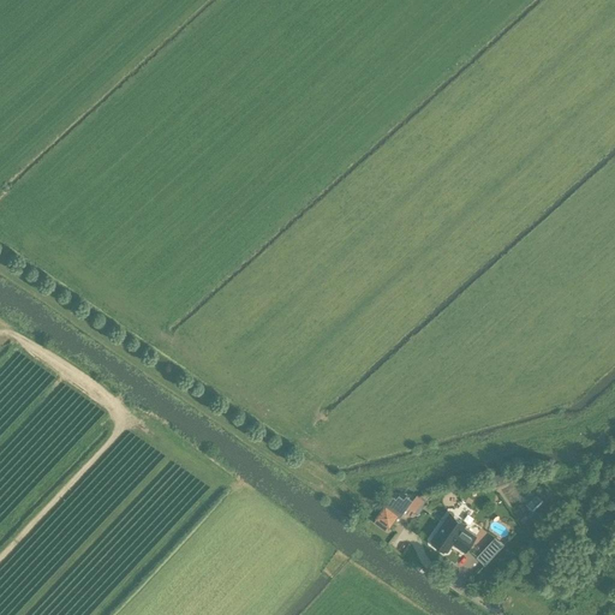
[(507,471),(499,475),(503,484),(511,481),(507,471)]
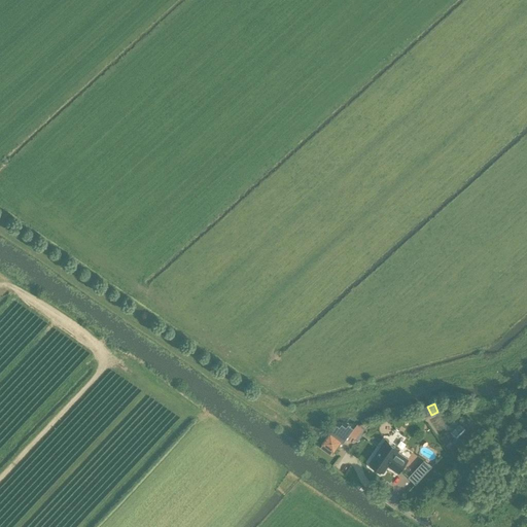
[(424,408),(418,410),(421,418),(427,416),(424,408)]
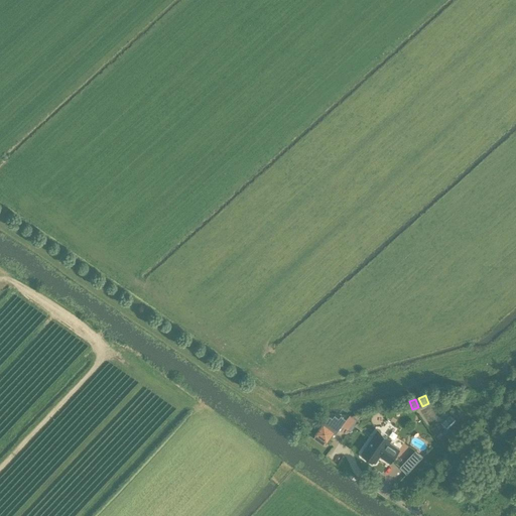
[(330,416),(313,437),(324,445),(334,432),(336,434),(342,425),(348,429),(356,419),(350,415),(347,419),(341,415),(339,418),(334,415),(333,417),(330,416)]
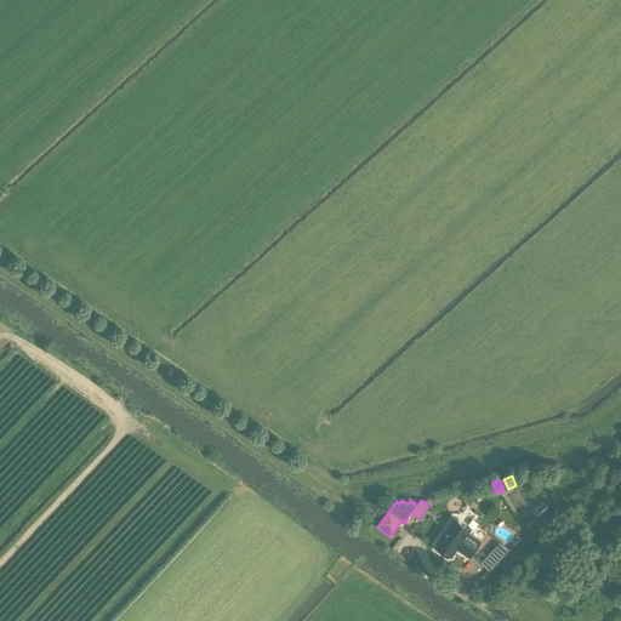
[(550,507),(542,500),(531,510),(540,517),(550,507)]
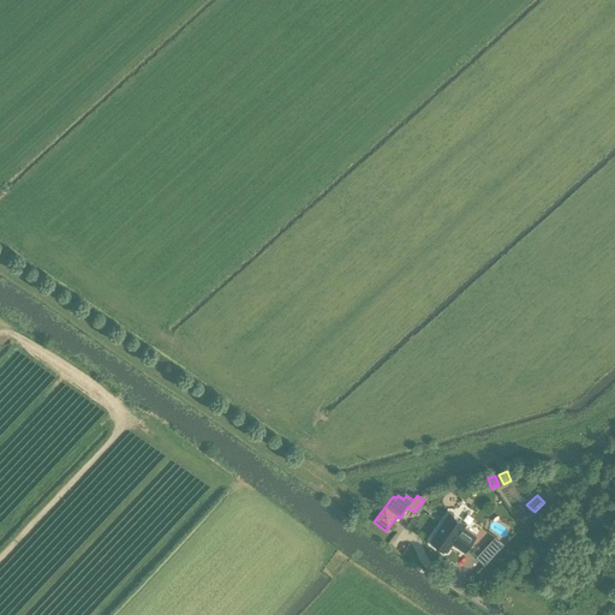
[(467,523),(451,512),(433,539),(434,541),(433,543),(445,551),(447,549),(448,550),(454,542),(466,550),(477,535),(465,526),(467,523)]
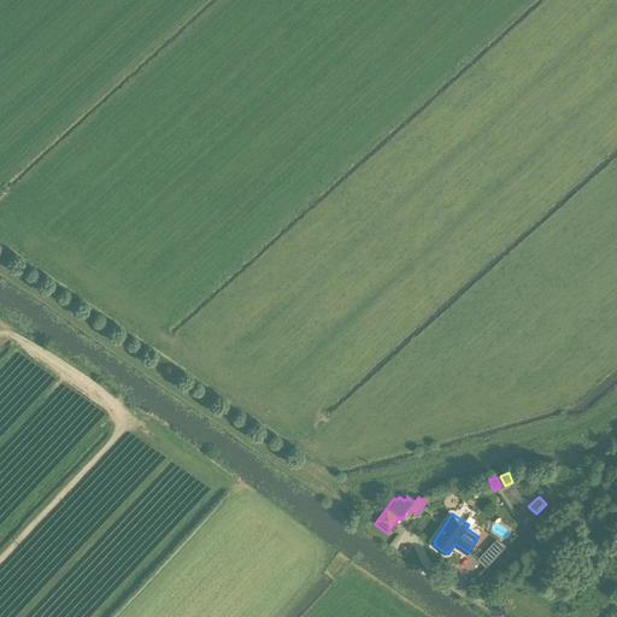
[(479,558),(487,565),(493,559),(485,552),(479,558)]
